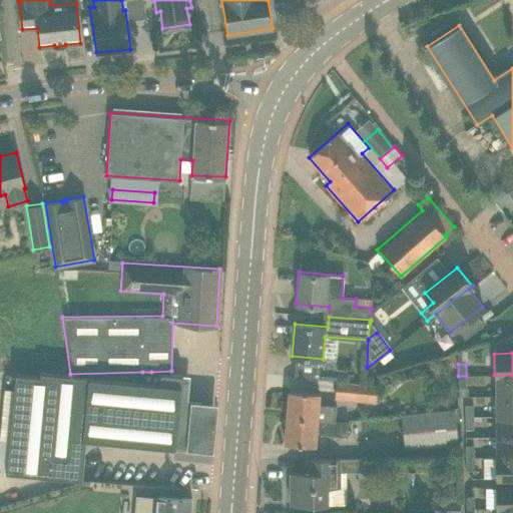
[(142,372),(70,374),(70,375),(40,372),(39,376),(15,374),(8,440),(0,439),(0,471),(81,479),(84,439),(174,448),(178,406),(181,376),(142,372)]
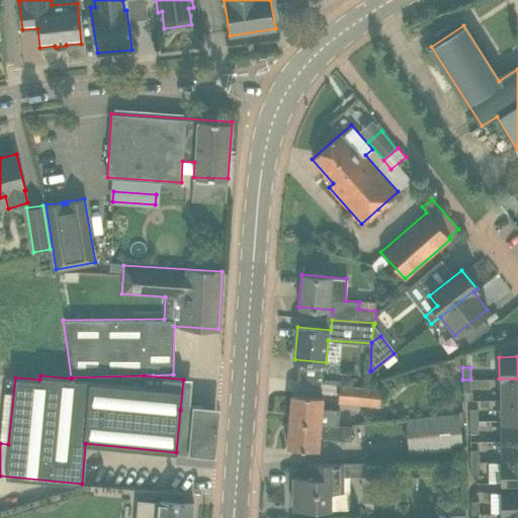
[(517,399),(517,378),(499,378),(499,379),(500,379),(501,400),(517,399)]
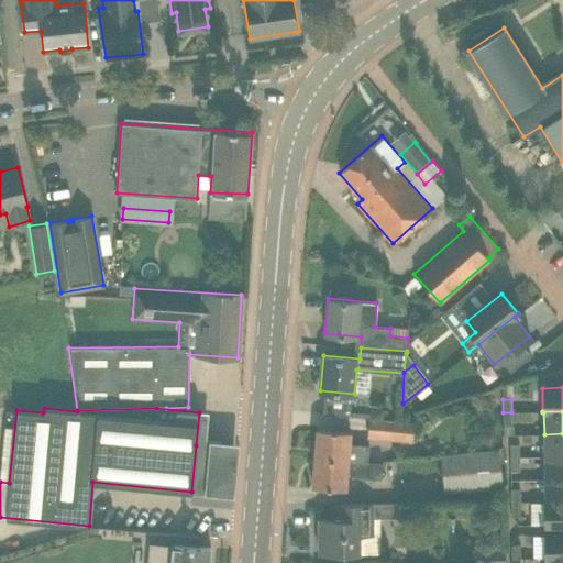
[(512,426),(511,412),(503,412),(503,426),(512,426)]
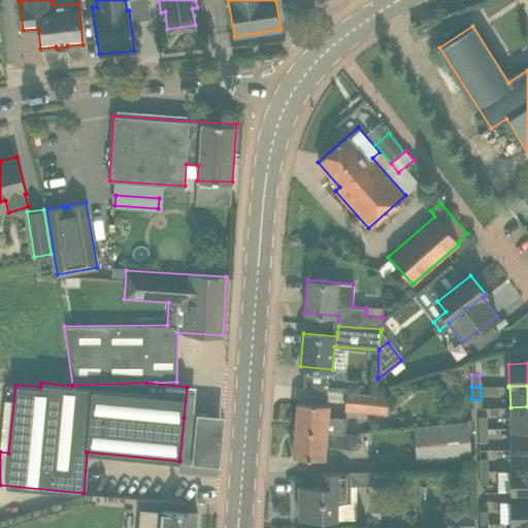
[(344,410),(388,414),(389,396),(345,392),(344,410)]
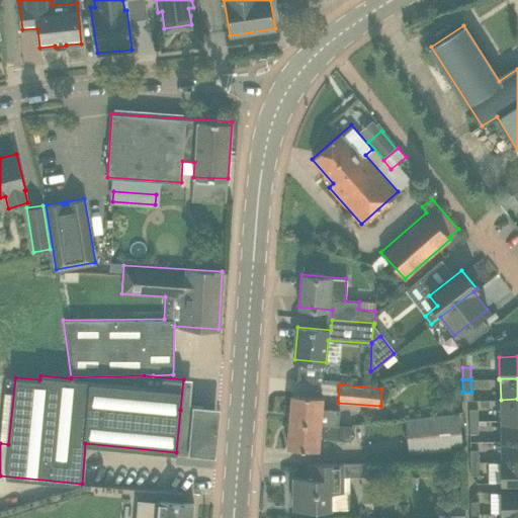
[(291,394),(289,420),(331,423),(339,422),(340,410),(323,409),(324,397),(291,394)]
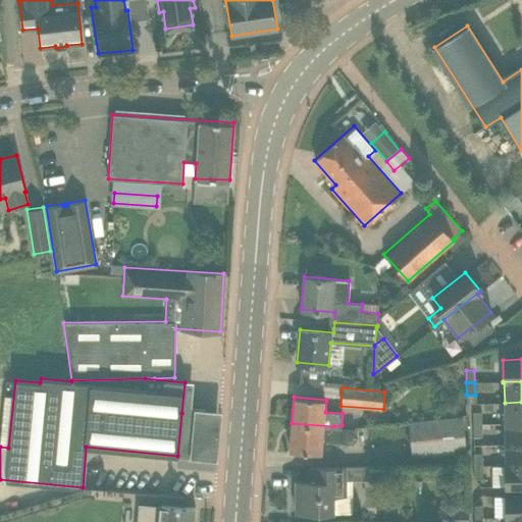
[(521,422),(521,402),(505,403),(505,423),(521,422)]
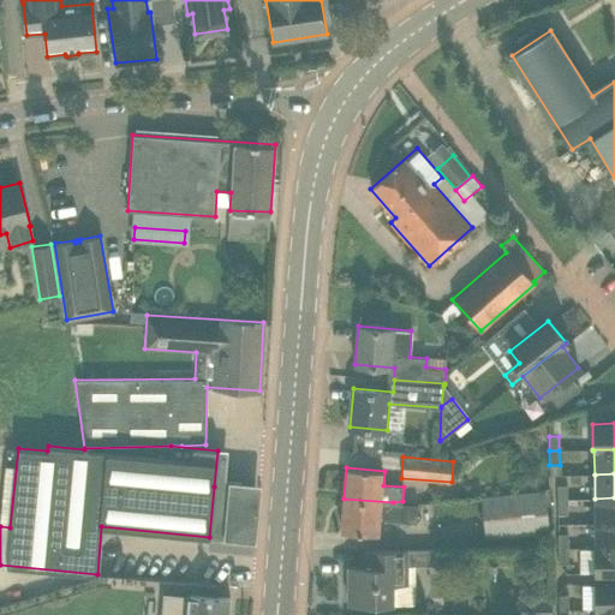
[(567,500),(567,485),(557,485),(557,500),(567,500)]
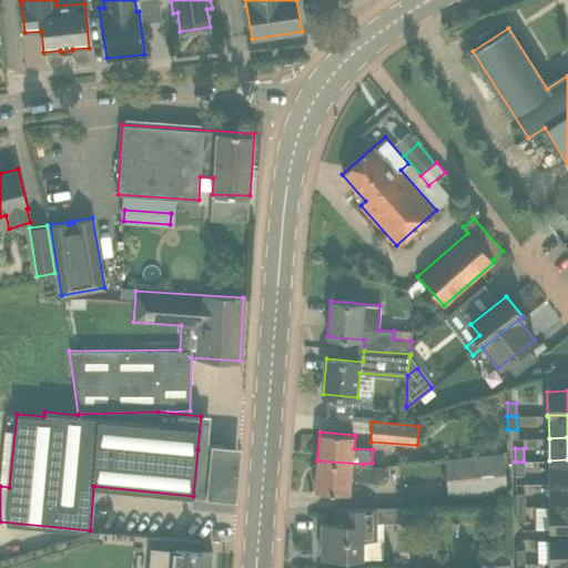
[(198,449),(193,496),(232,498),(236,452),(198,449)]
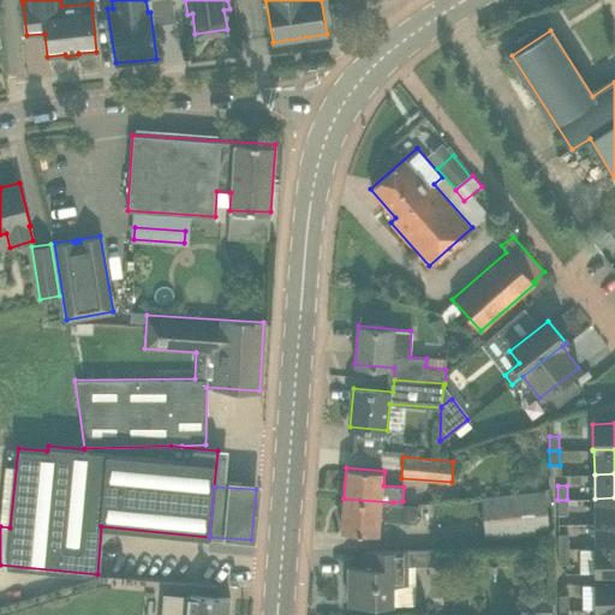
[(549,532),(544,491),(481,497),(484,539),(549,532)]
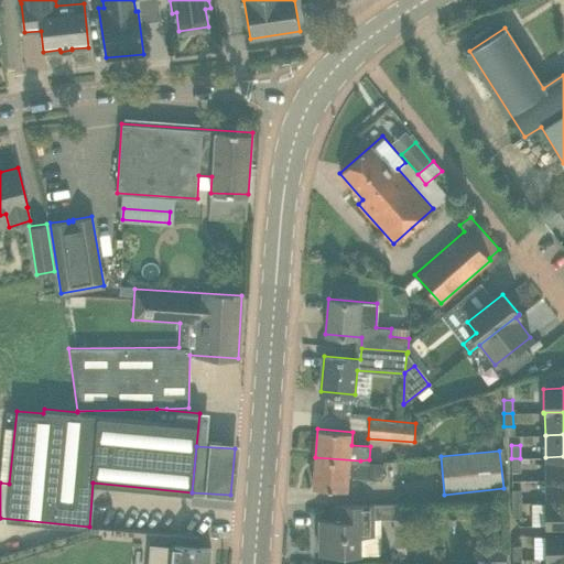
[(563,478),(563,456),(545,457),(545,479),(563,478)]
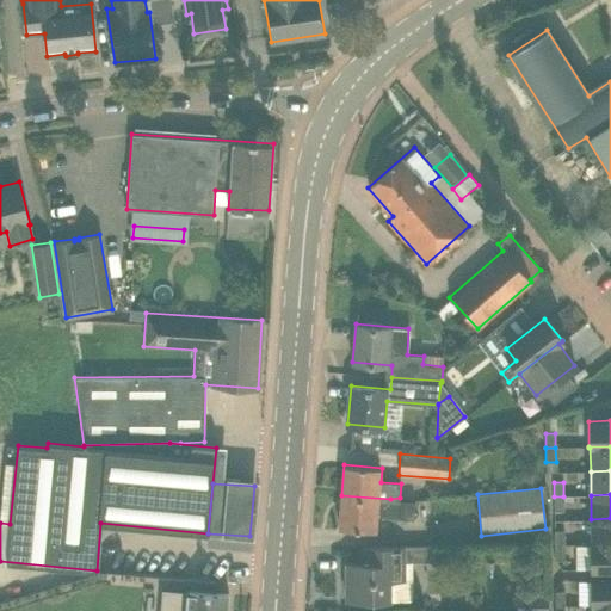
[(390,499),(341,495),(339,528),(376,531),(377,512),(381,513),(381,517),(414,519),(415,500),(399,500),(400,498),(390,499)]
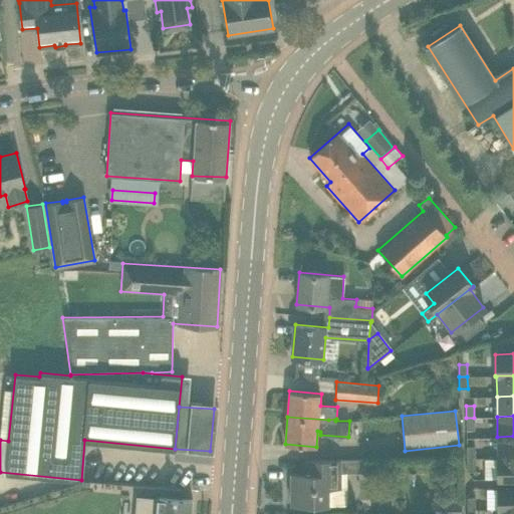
[(474,430),(474,418),(466,418),(466,430),(474,430)]
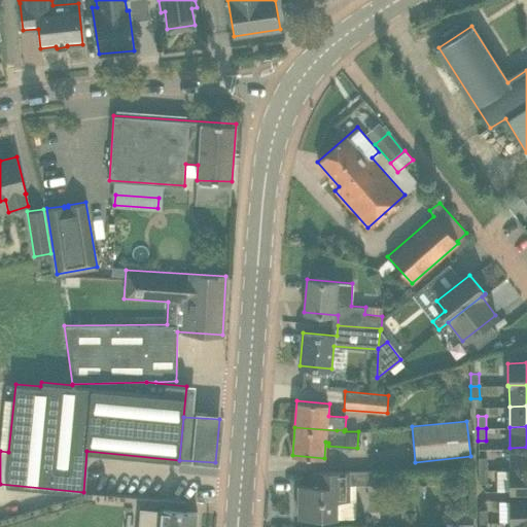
[(526,447),(510,448),(510,469),(526,468),(526,447)]
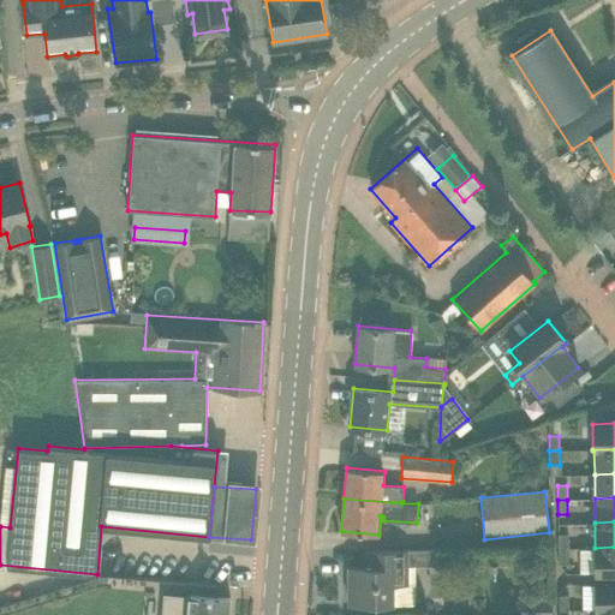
[(567,548),(567,533),(557,533),(557,548),(567,548)]
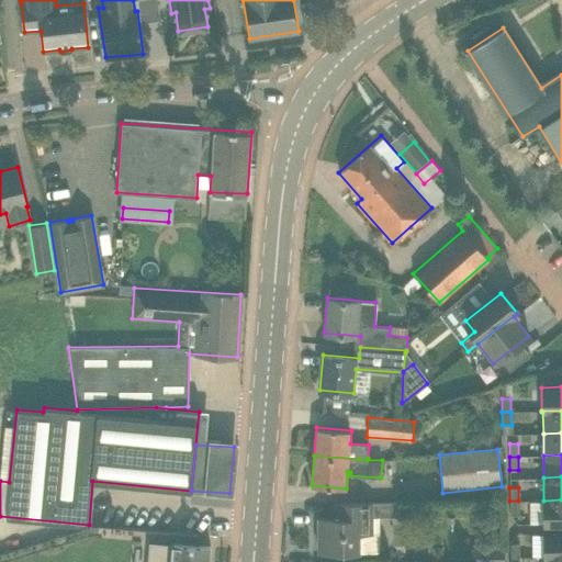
[(561,499),(543,501),(542,501),(542,524),(561,523),(561,499)]
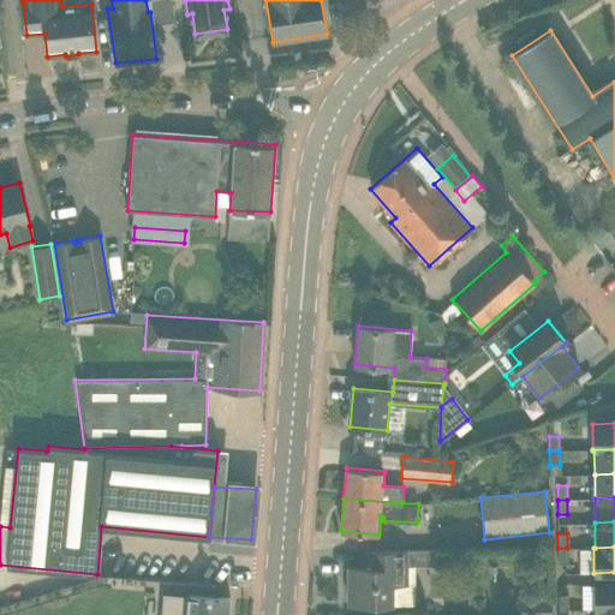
[(567,562),(567,548),(557,548),(557,563),(567,562)]
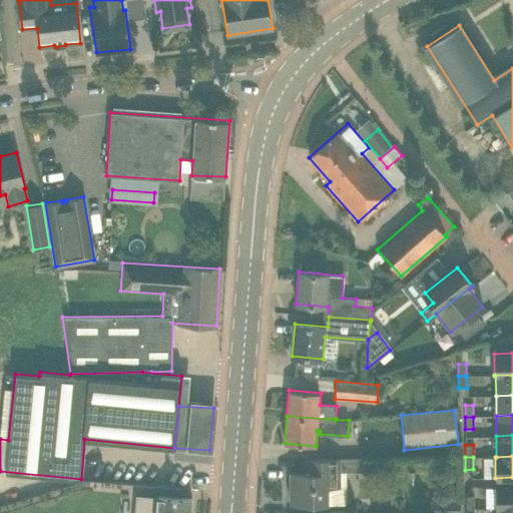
[(362,471),(362,459),(303,458),(303,472),(291,472),(291,504),(329,504),(329,488),(341,488),(341,472),(362,471)]
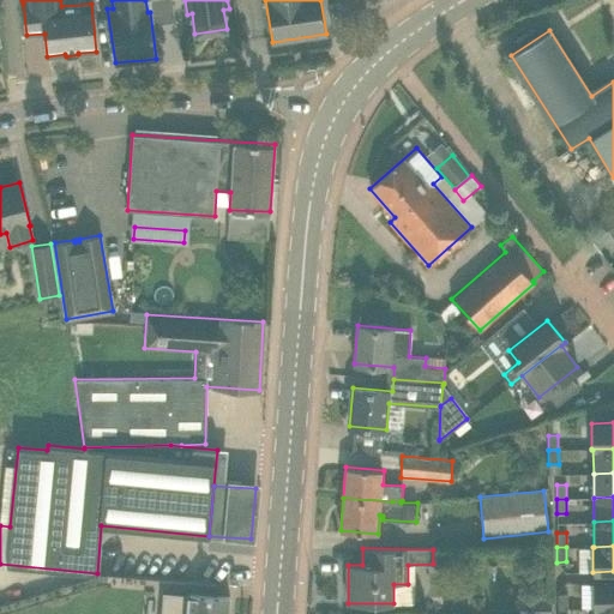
[(613,607),(613,582),(593,582),(593,608),(613,607)]
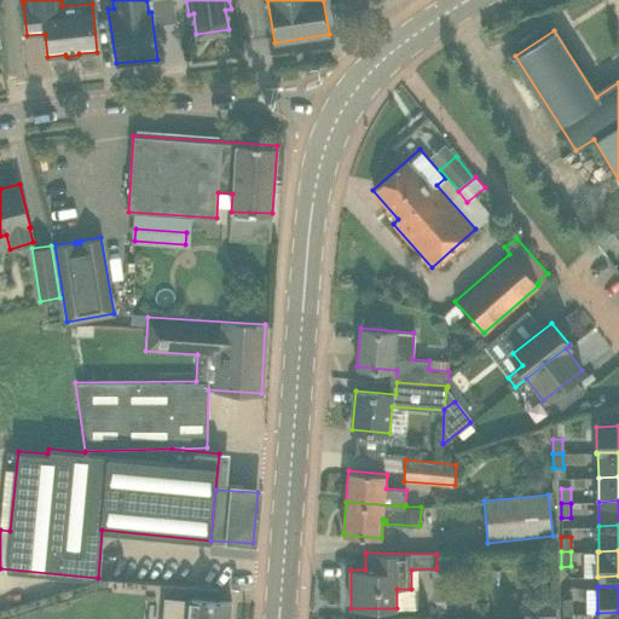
[(163,596),(161,618),(229,618),(231,602),(189,599),(163,596)]
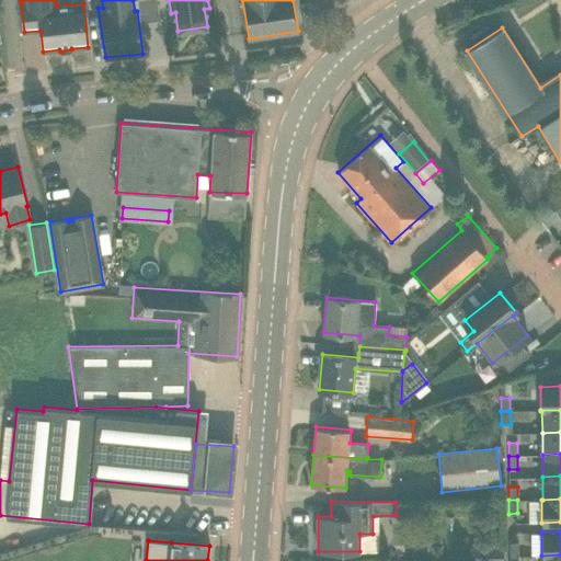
[(518,556),(518,542),(510,542),(510,556),(518,556)]
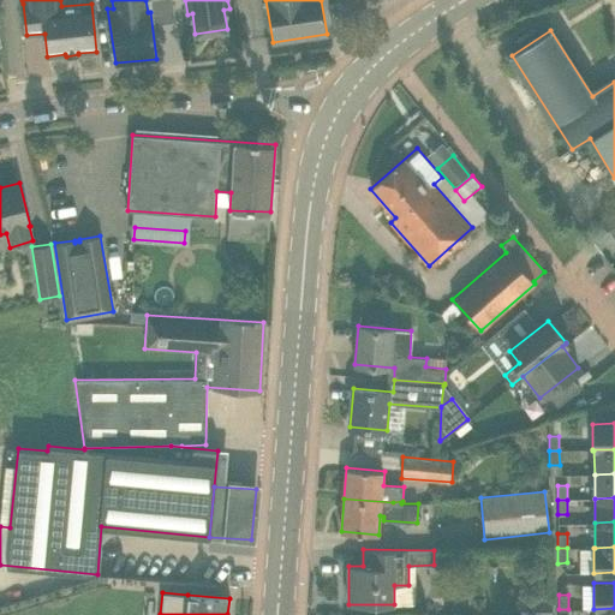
[(524,614),(551,614),(551,598),(525,599),(524,614)]
